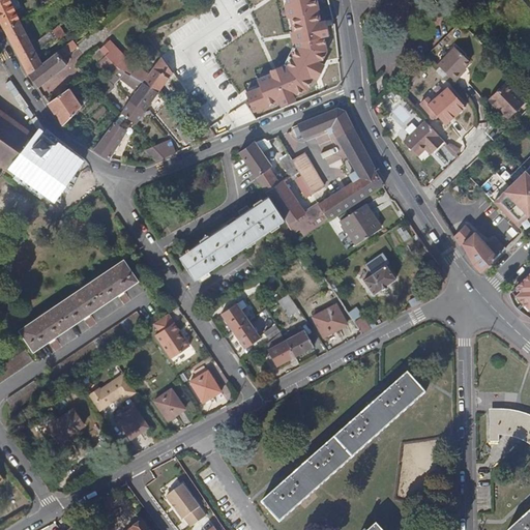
[(0,0),(0,19),(5,29),(21,22),(9,0),(0,0)]
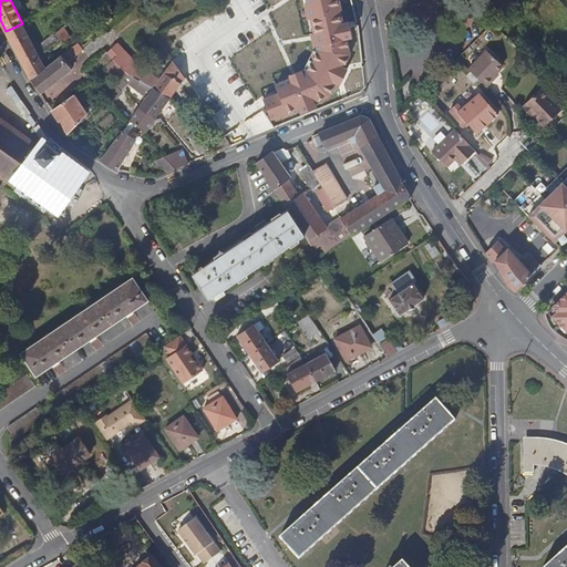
[(318,50),(352,54),(351,47),(350,39),(354,38),(352,24),(351,20),(346,21),(344,3),(342,0),(305,0),(309,18),(312,18),(315,31),(312,32),(313,39),(315,44),(318,44),(318,50)]
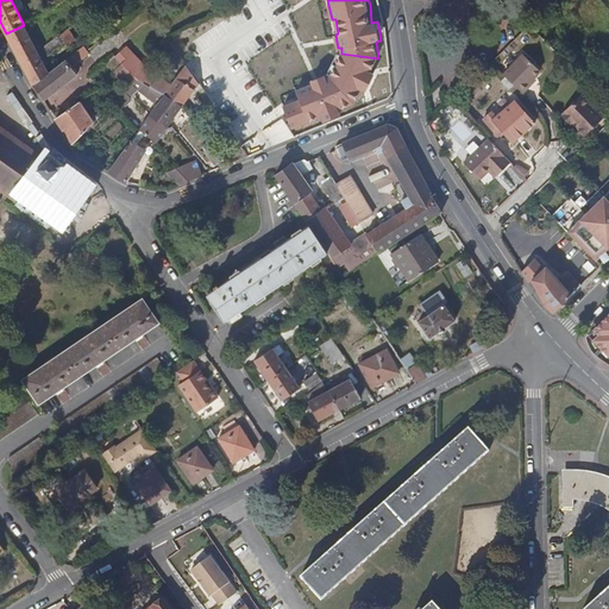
[(50,73),(56,68),(52,64),(46,69),(41,56),(24,25),(6,33),(20,62),(23,66),(33,86),(50,75),(50,73)]
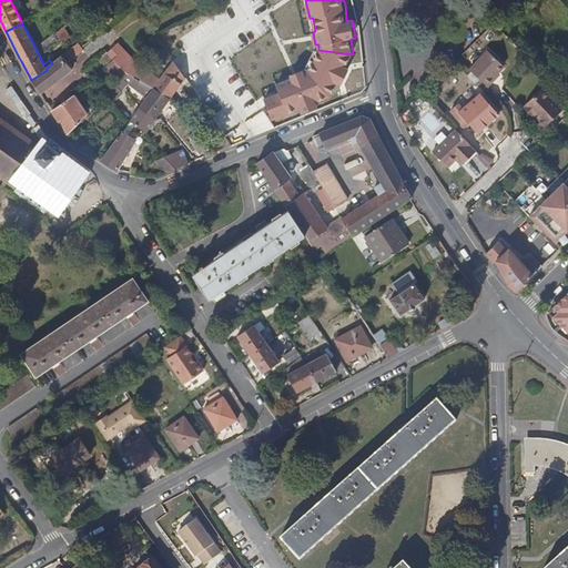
[(82,49),(87,44),(82,40),(77,43),(82,49)]
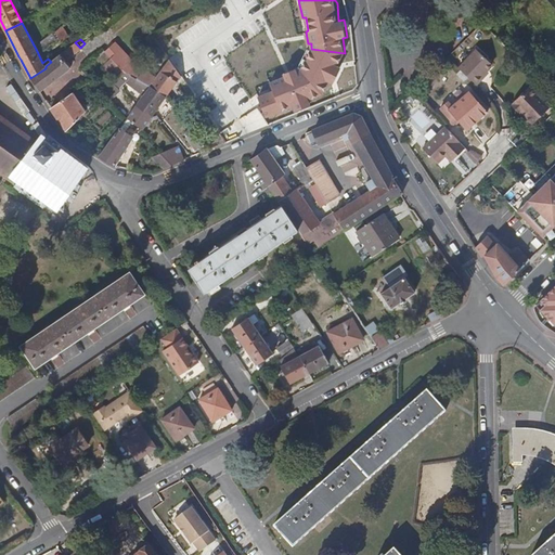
[(76,48),(73,44),(65,51),(61,54),(64,57),(76,48)]
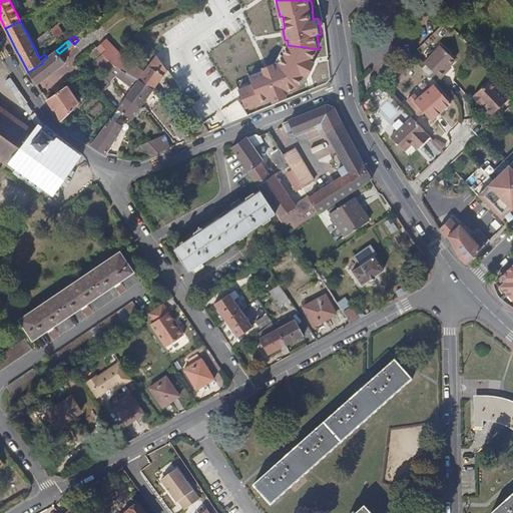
[(87,49),(89,51),(90,53),(96,47),(92,43),(87,49)]
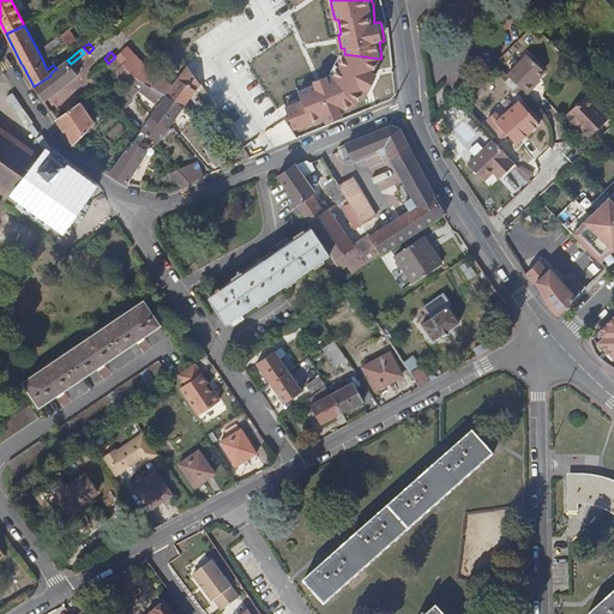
[(507,74),(525,94),(535,84),(533,82),(539,77),(546,71),(529,53),(507,74)]
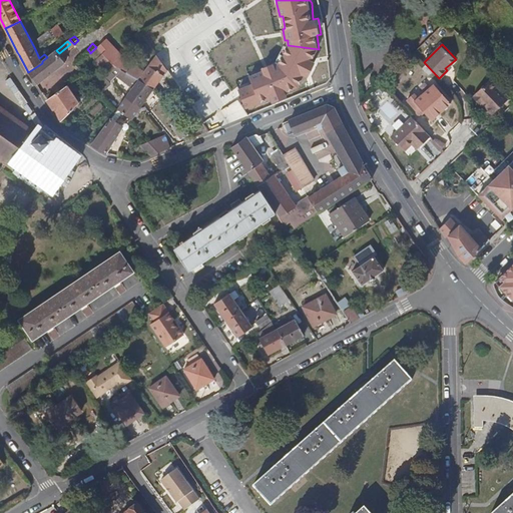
[(253,82),(262,102),(272,98),(274,102),(287,97),(286,92),(302,86),(306,76),(311,78),(314,70),(318,61),(314,60),(316,54),(318,53),(319,49),(288,45),(278,64),(276,65),(275,63),(266,66),(263,67),(265,72),(251,77),(253,82)]
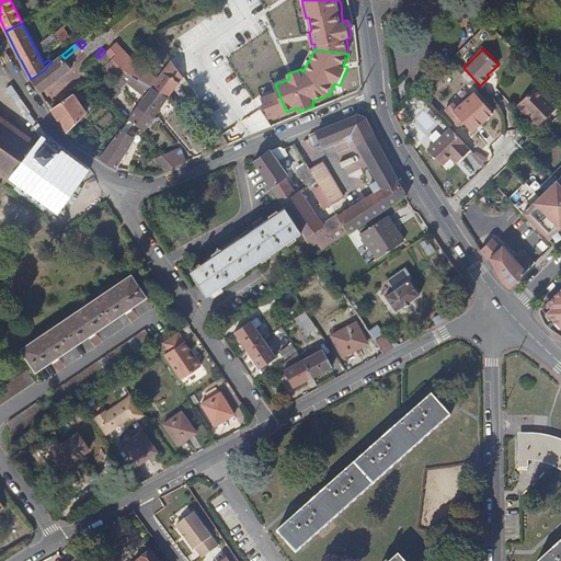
[(112,77),(118,83),(123,79),(127,75),(124,70),(105,52),(99,58),(114,75),(112,77)]
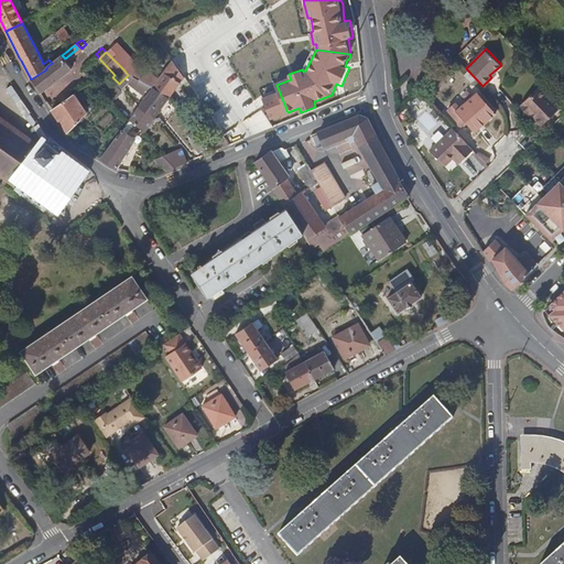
[(72,69),(65,58),(62,55),(52,63),(46,67),(46,69),(31,79),(41,93),(72,69)]
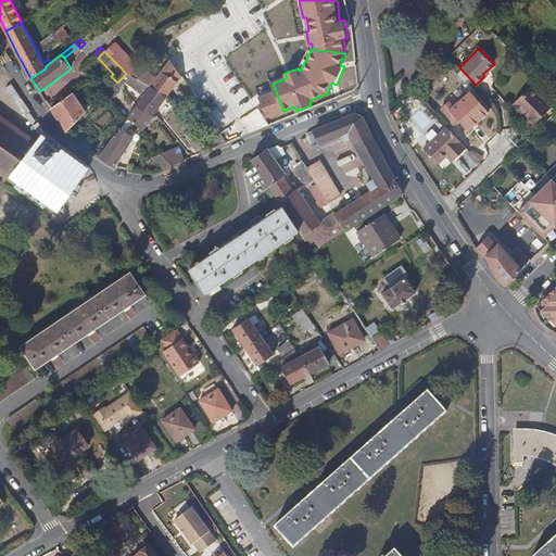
[(140,63),(136,58),(123,70),(126,74),(128,75),(140,63)]
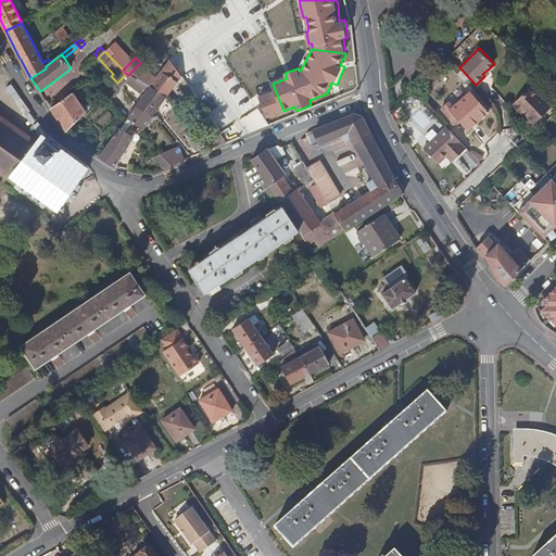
[(152,87),(167,98),(182,77),(169,60),(151,87),(152,87)]
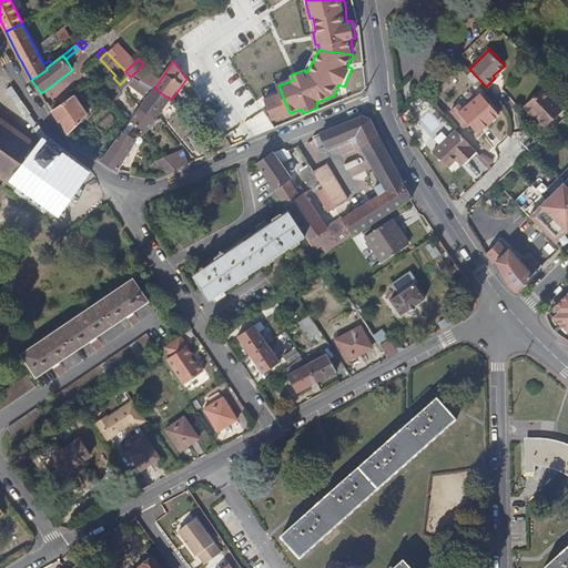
[(121,91),(127,85),(129,83),(124,80),(120,84),(118,88),(121,91)]
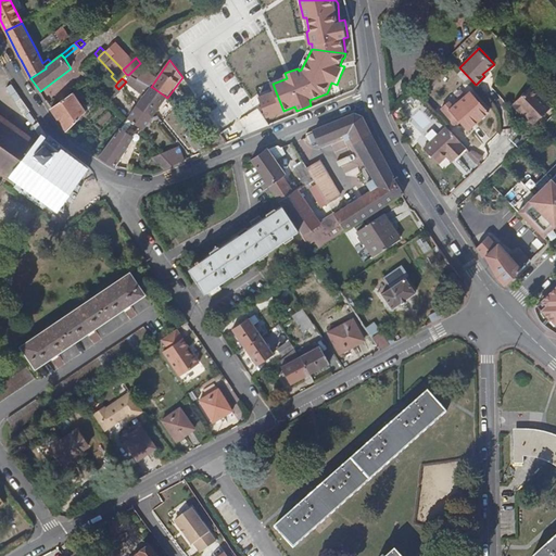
[(533,123),(551,106),(530,85),(513,101),(514,102),(512,104),(519,112),(521,110),(526,115),(533,123)]
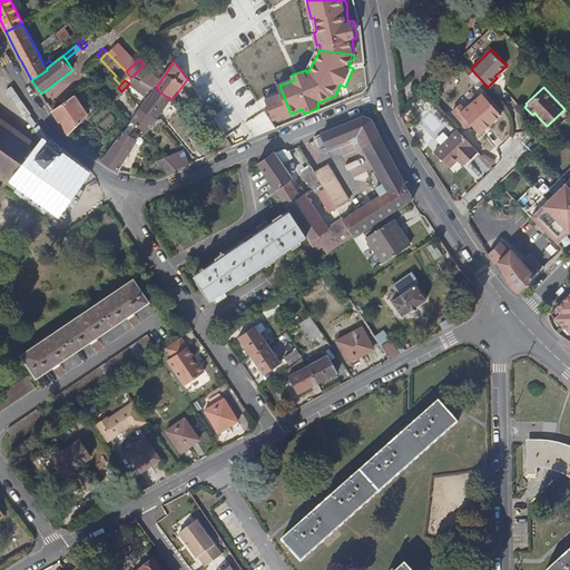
[(111,100),(121,91),(118,88),(112,92),(108,97),(111,100)]
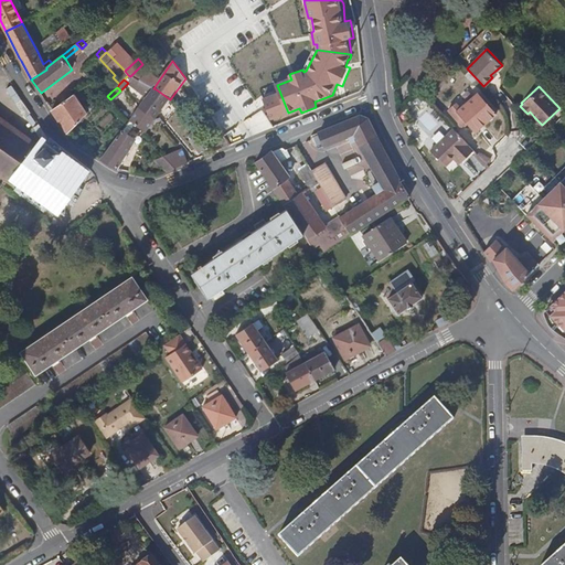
[(146,99),(139,108),(156,120),(170,99),(155,88),(146,99)]
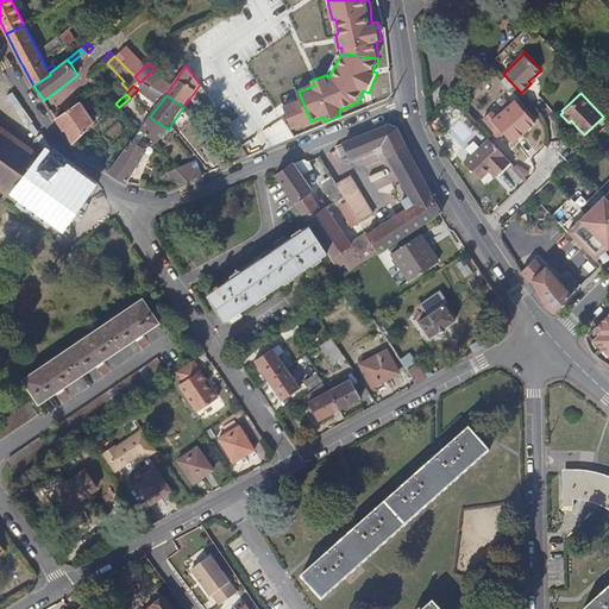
[(74,143),(94,124),(86,112),(92,107),(85,98),(57,119),(74,143)]
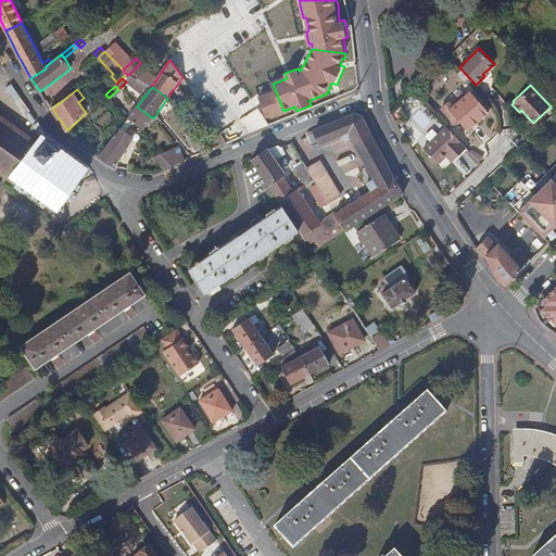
[(275,89),(257,97),(267,118),(283,111),(275,89)]
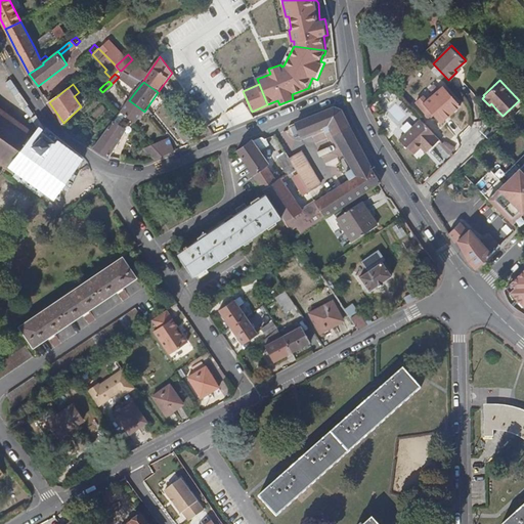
[(439,122),(457,106),(441,87),(423,102),(430,112),(439,122)]
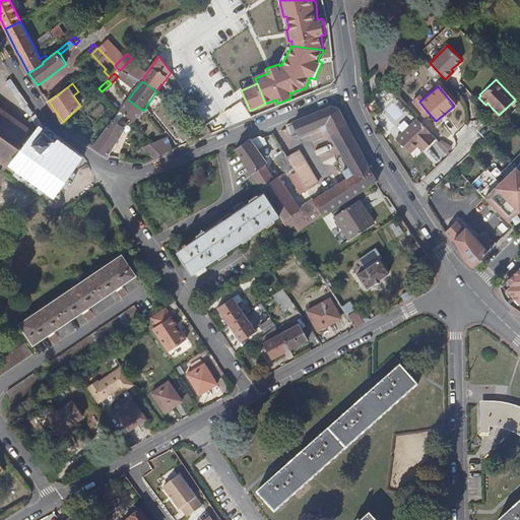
[(128,100),(120,111),(121,112),(125,115),(134,122),(143,111),(128,100)]
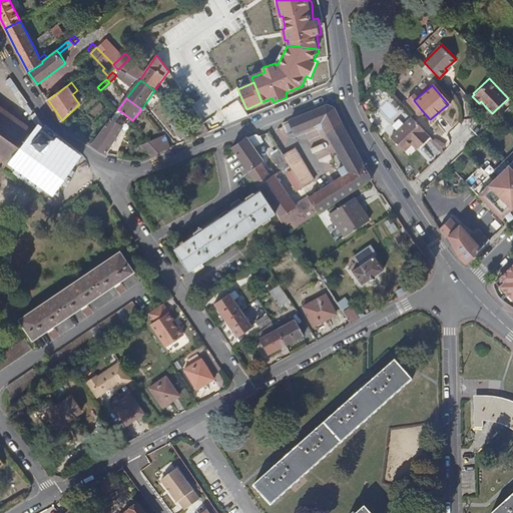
[(421,109),(414,100),(410,104),(417,112),(421,109)]
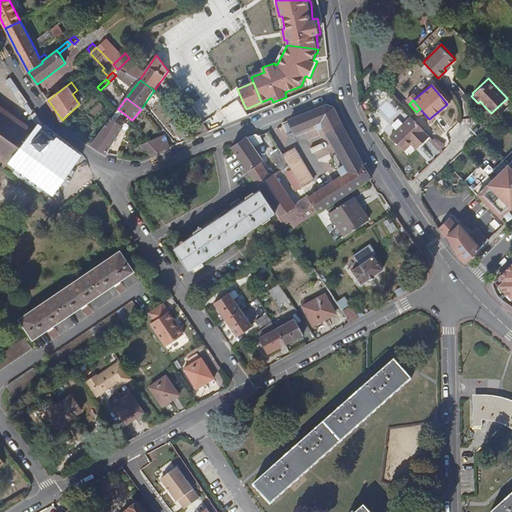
[(68,157),(55,146),(56,144),(54,143),(53,145),(49,141),(50,140),(48,138),(47,139),(45,138),(46,136),(44,134),(43,135),(41,134),(42,132),(40,131),(39,132),(38,131),(36,132),(19,120),(0,104),(0,159),(10,167),(16,160),(17,162),(20,159),(25,163),(23,165),(25,167),(27,164),(32,168),(31,170),(33,172),(34,170),(39,174),(38,176),(40,178),(42,175),(48,180),(47,182),(49,183),(52,178),(56,178),(58,179),(59,177),(57,175),(59,172),(62,174),(63,171),(61,170),(61,165),(64,165),(65,161),(68,157)]
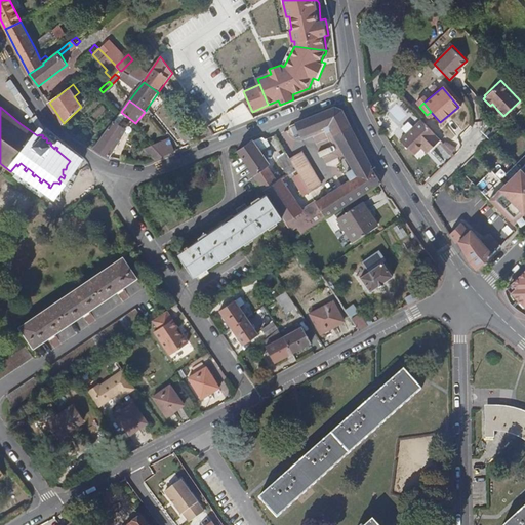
[(333,109),(296,123),(301,136),(320,129),(329,126),(357,176),(349,182),(333,192),(317,202),(326,217),(326,218),(352,202),(381,183),(370,165),(342,111),(333,109)]
